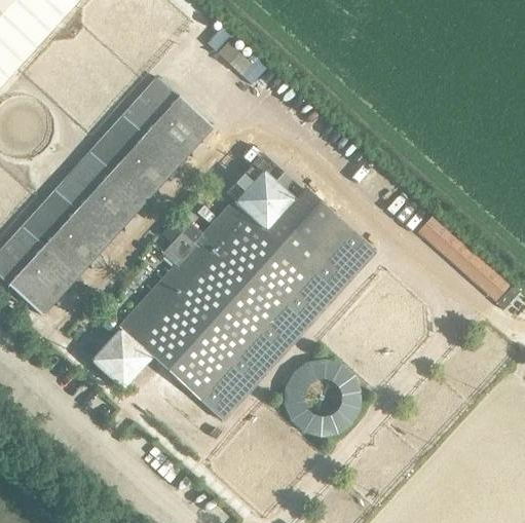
[(0,0),(0,87),(74,0),(0,0)]
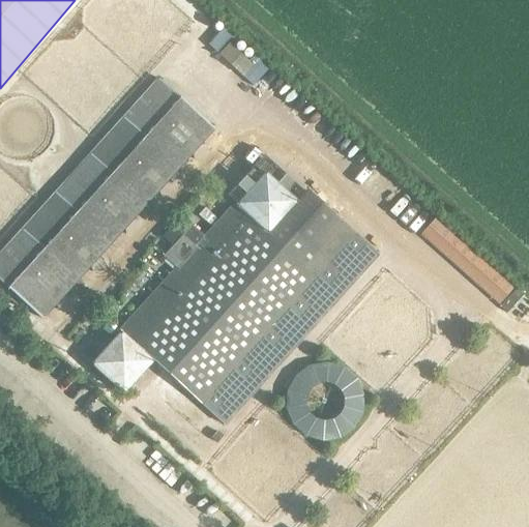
[(22,229),(0,252),(0,281),(43,319),(214,128),(157,78),(121,117),(124,119),(109,138),(127,154),(111,172),(89,153),(54,193),(76,212),(42,247),(22,229)]
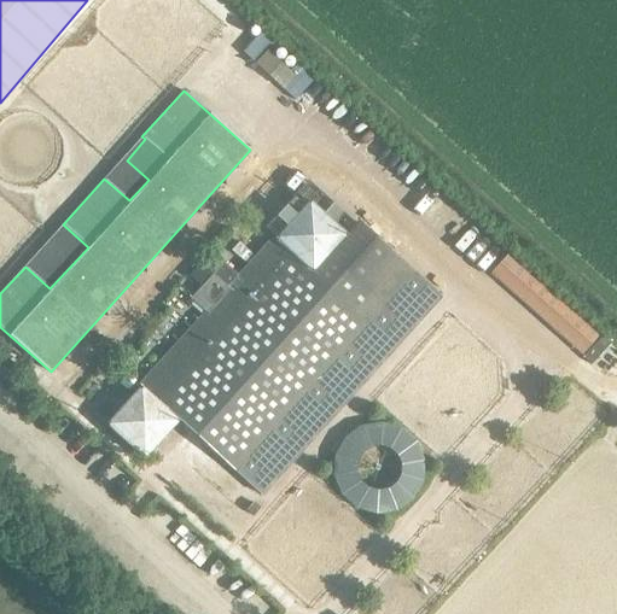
[(262,492),(441,293),(360,221),(347,234),(312,203),(309,203),(275,239),(273,238),(257,255),(244,241),(193,298),(207,310),(141,384),(262,492)]
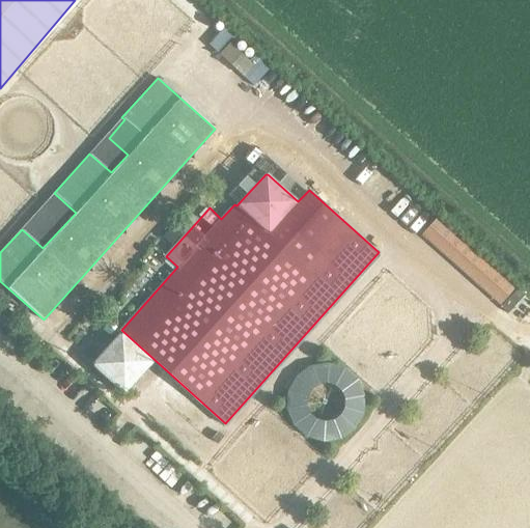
[(436,215),(423,227),(501,300),(513,287),(436,215)]
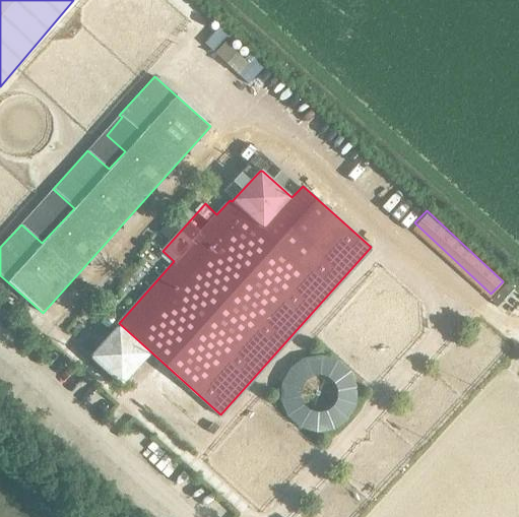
[(338,435),(367,374),(301,343),(272,404),(338,435)]
